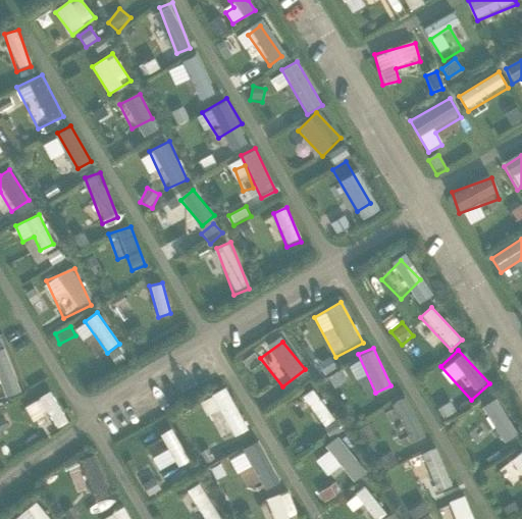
[(0,395),(20,388),(8,356),(0,358),(0,395)]
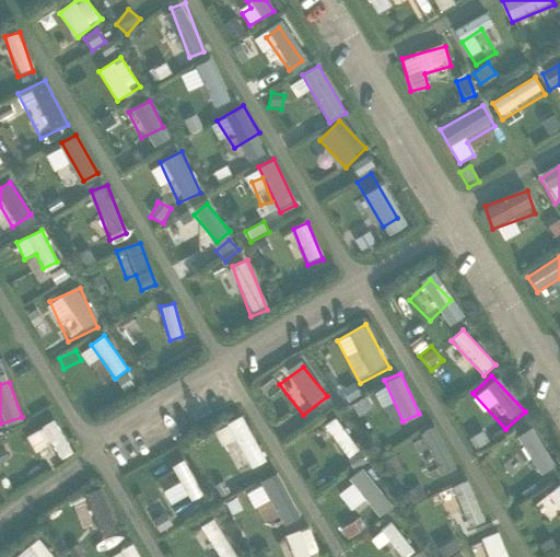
[(341,392),(349,403),(362,394),(354,383),(341,392)]
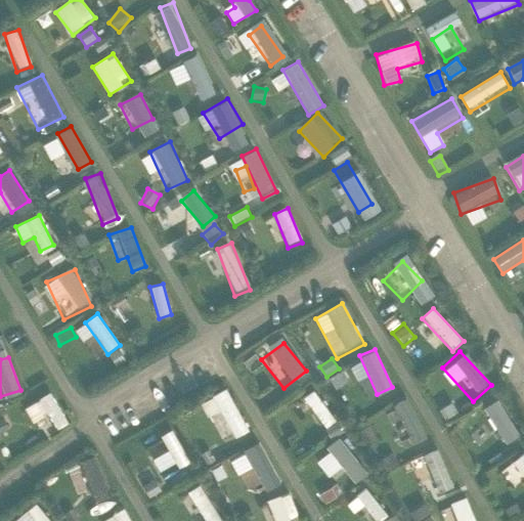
[(330,377),(337,390),(350,382),(343,370),(330,377)]
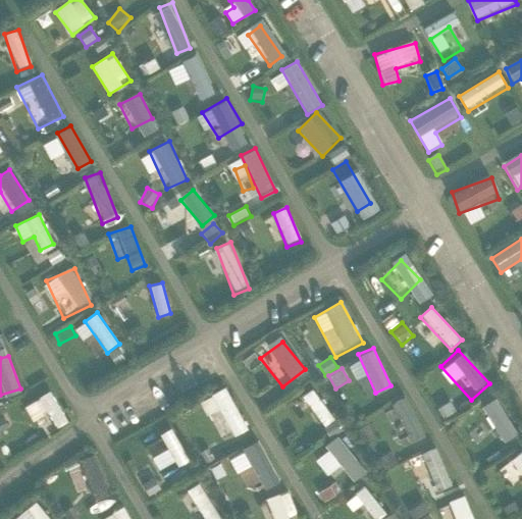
[(203,398),(222,444),(247,432),(228,387),(203,398)]
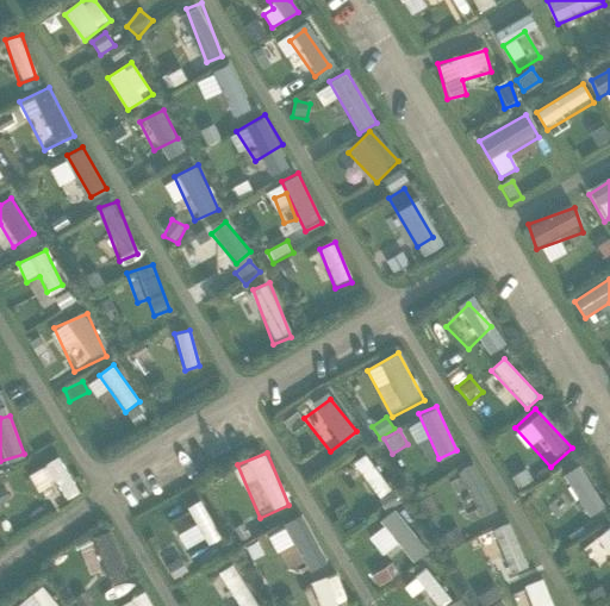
[(355,462),(375,500),(390,493),(368,455),(355,462)]
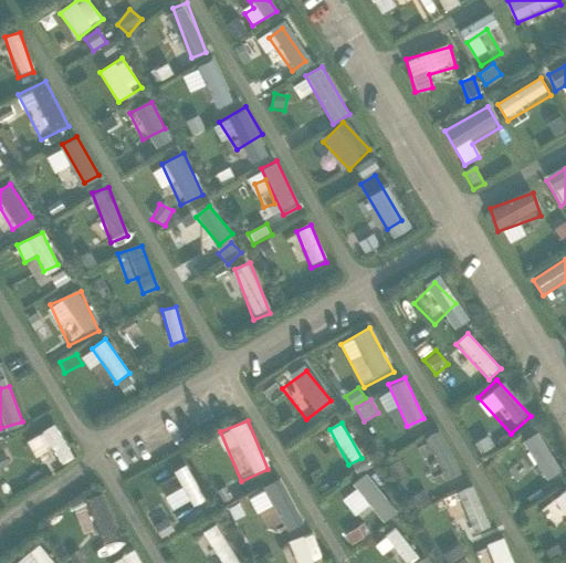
[(39,452),(52,446),(61,465),(73,458),(58,425),(31,437),(39,452)]
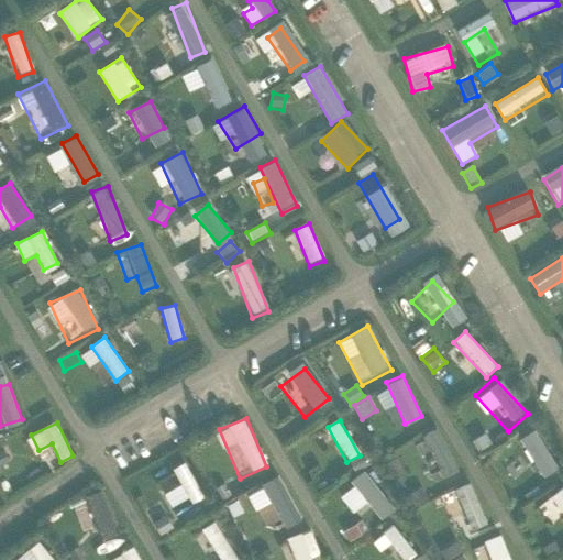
[(432,482),(457,470),(439,429),(414,441),(432,482)]
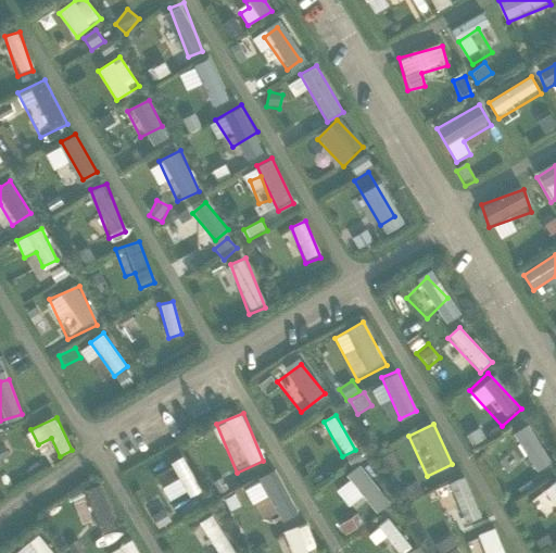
[(533,437),(514,451),(531,474),(551,459),(533,437)]
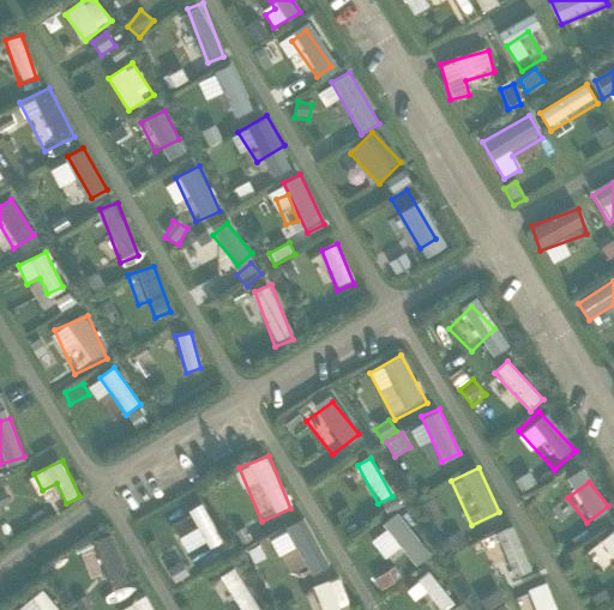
[(184,506),(190,519),(175,526),(188,554),(220,541),(200,499),(184,506)]
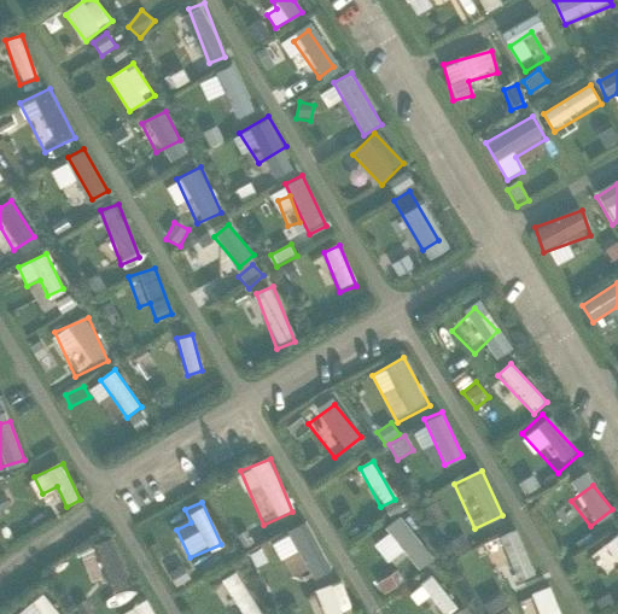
[(402,519),(379,534),(396,559),(419,543),(402,519)]
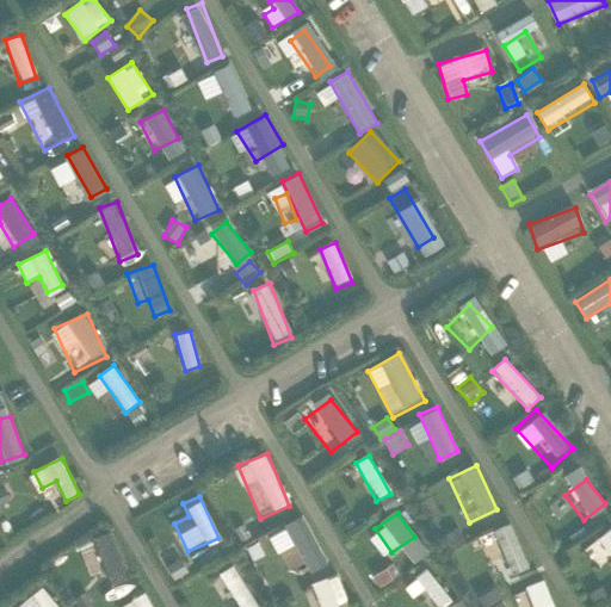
[(298,516),(273,528),(295,570),(320,558),(298,516)]
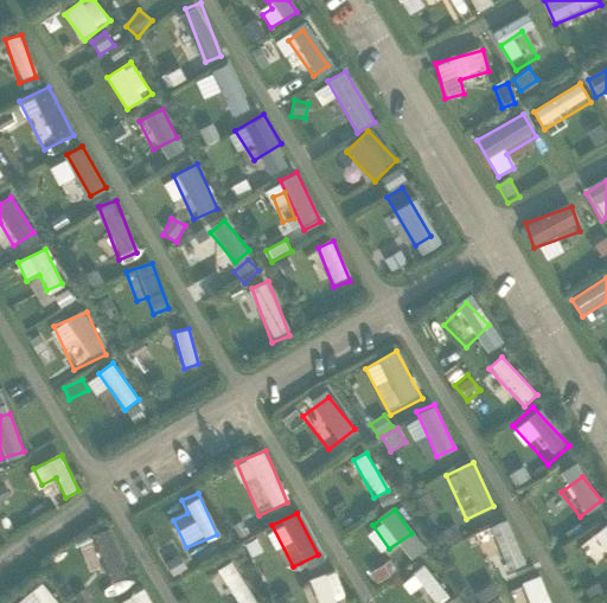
[(491,526),(510,572),(525,565),(508,520),(491,526)]
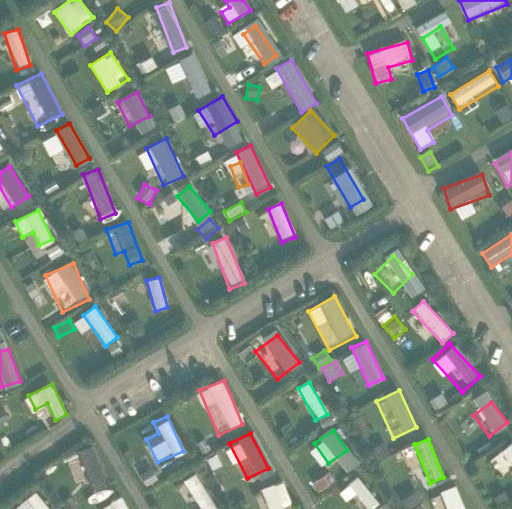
[(511,442),(511,441),(499,451),(511,467),(511,442)]
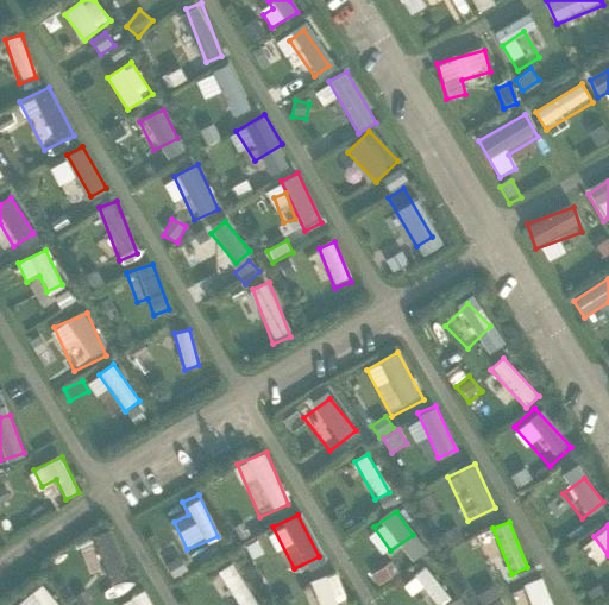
[(444,533),(456,552),(466,544),(456,525),(444,533)]
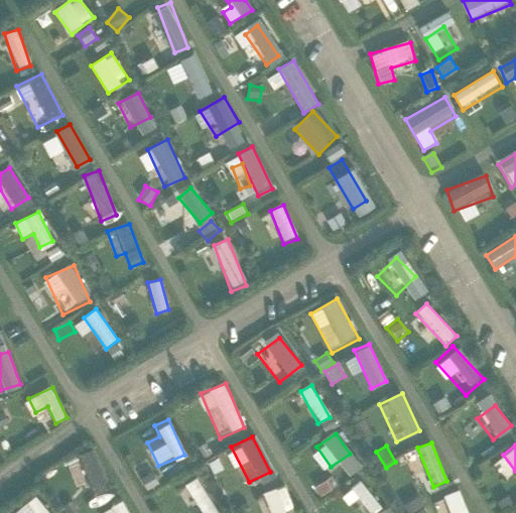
[(93,450),(79,456),(95,499),(110,493),(93,450)]
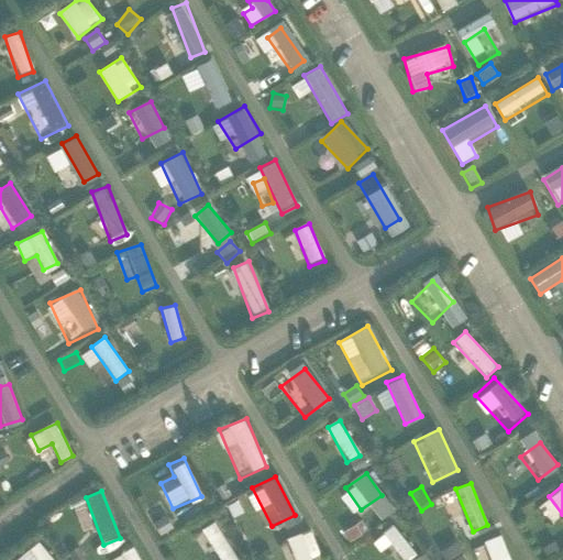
[(451,522),(463,517),(455,494),(443,498),(451,522)]
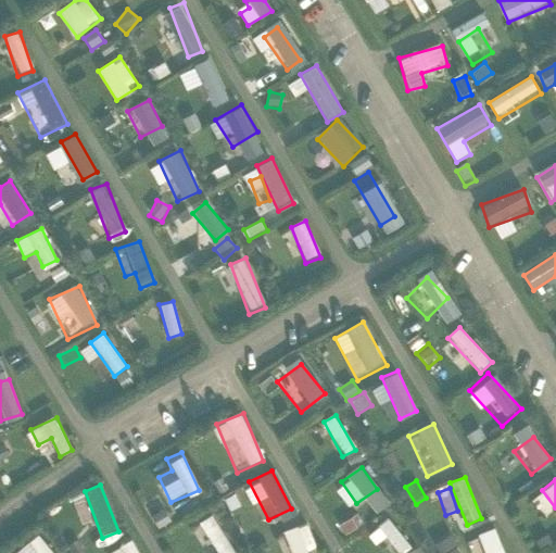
[(242,490),(226,498),(232,510),(248,502),(242,490)]
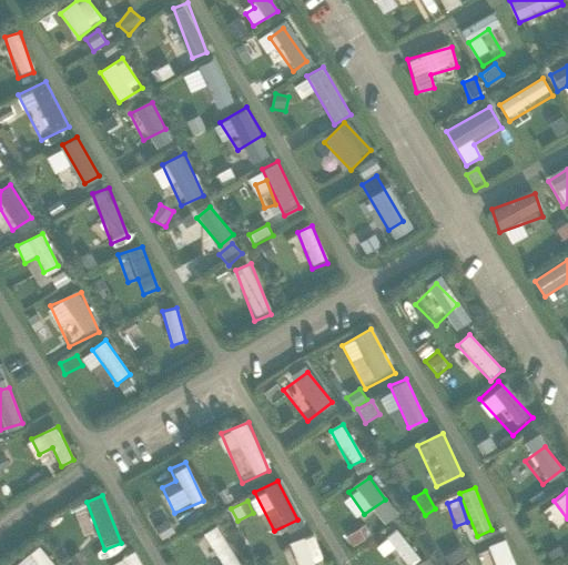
[(395,507),(382,517),(391,527),(403,517),(395,507)]
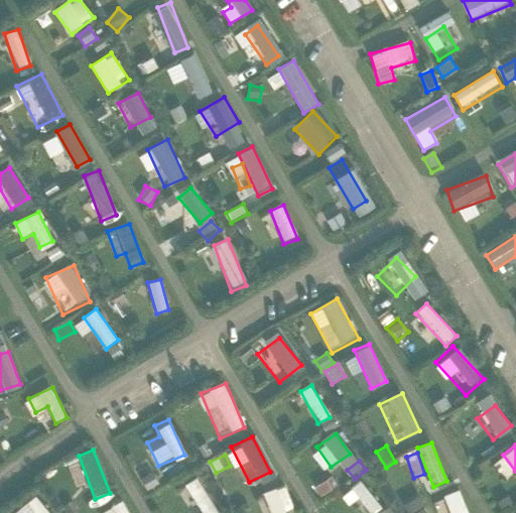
[(199,477),(185,483),(201,512),(216,512),(199,477)]
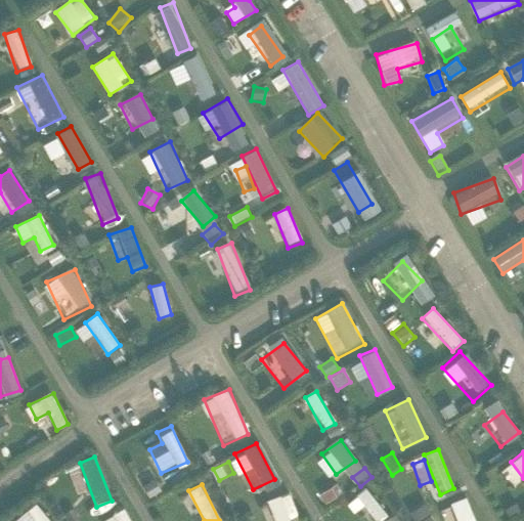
[(383,520),(390,513),(363,488),(348,505),(356,512),(360,507),(376,520),(383,520)]
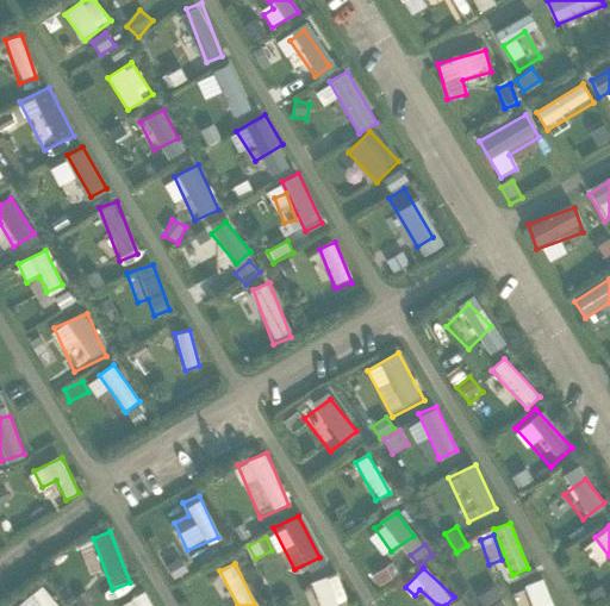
[(336,573),(309,585),(317,605),(349,605),(336,573)]
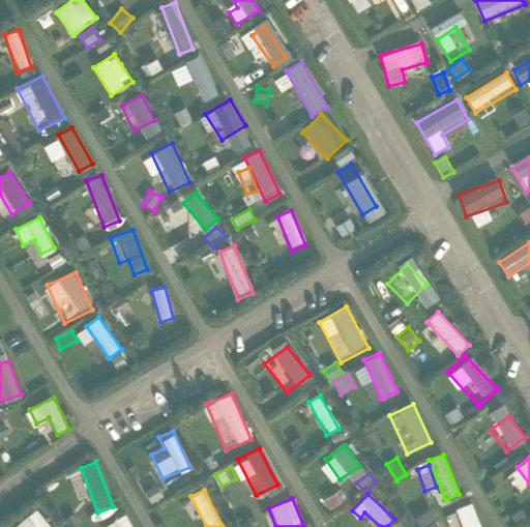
[(480,526),(472,503),(445,514),(450,526),(462,521),(464,526),(480,526)]
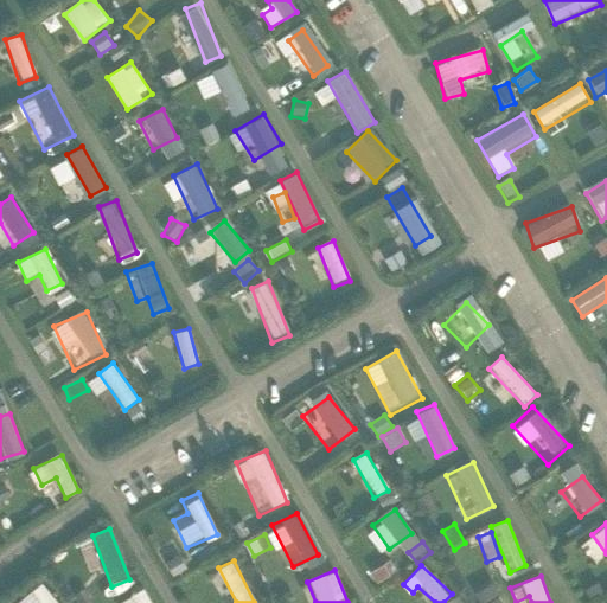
[(473,591),(481,602),(489,602),(500,594),(491,579),(473,591)]
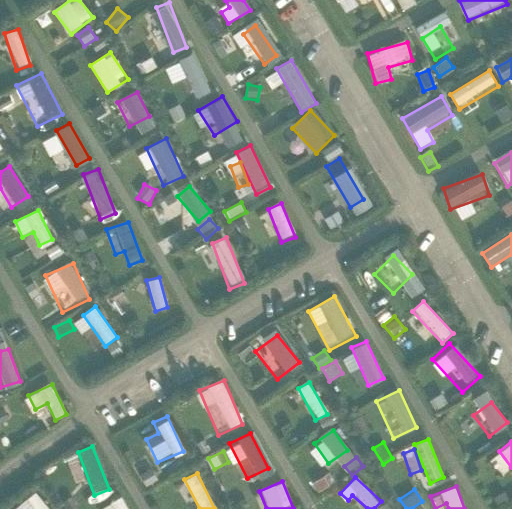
[(48,508),(40,492),(13,506),(14,508),(48,508)]
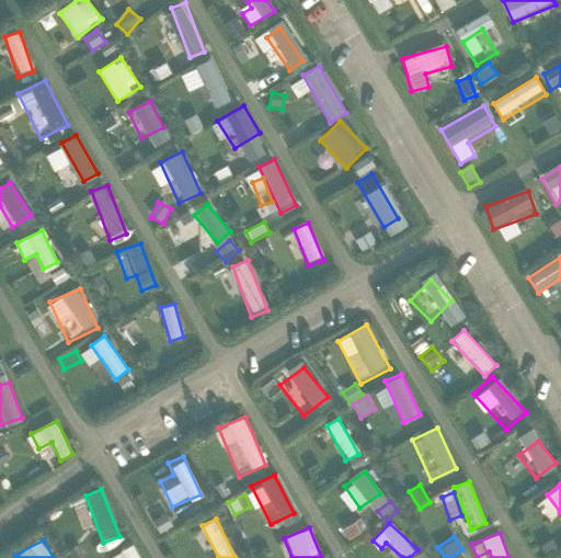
[(141,557),(137,544),(122,548),(125,557),(141,557)]
